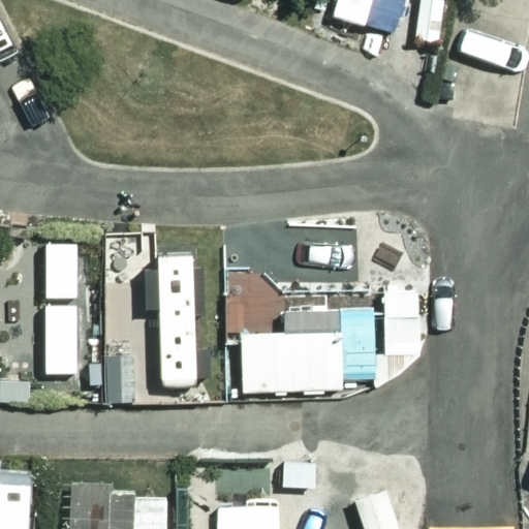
[(339,0),(336,14),(397,33),(406,0),(339,0)]
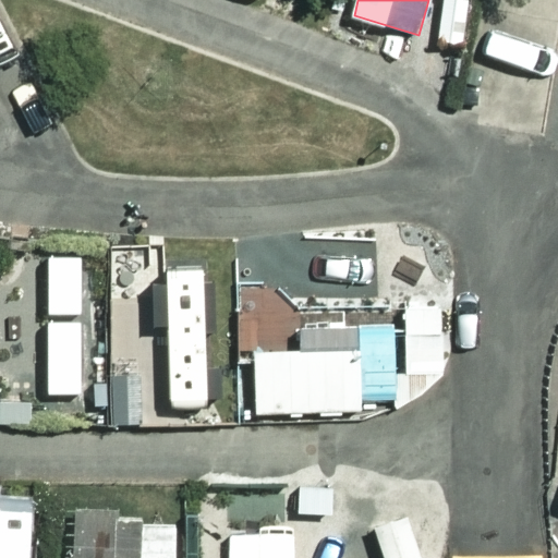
[(171,404),(207,403),(207,393),(222,393),(221,361),(207,362),(206,327),(218,326),(216,276),(205,276),(204,262),(167,263),(168,277),(153,278),(154,320),(169,320),(171,404)]
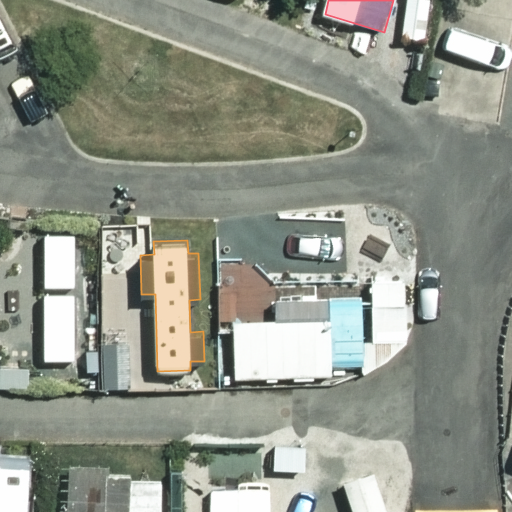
[(45,354),(75,354),(75,326),(83,326),(83,279),(74,279),(74,242),(43,242),(43,269),(11,269),(11,344),(45,344),(45,354)]
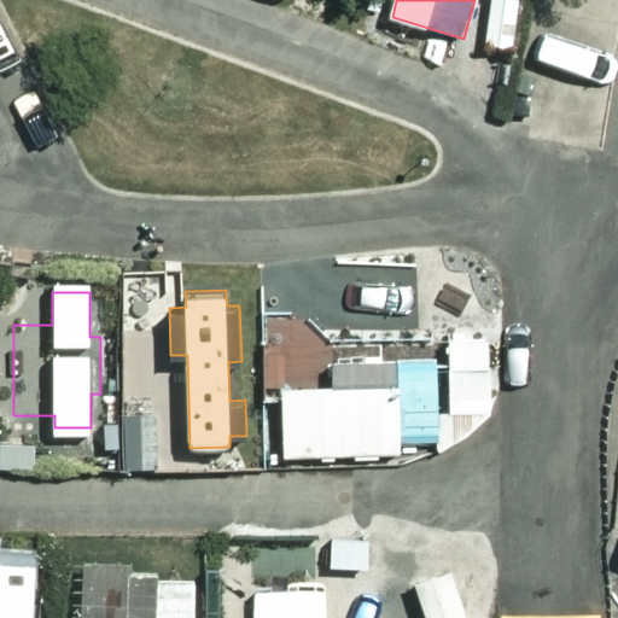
[(494,417),(490,340),(449,340),(452,415),(439,415),(438,361),(398,361),(400,384),(284,386),(286,456),(402,453),(402,442),(443,439),(443,453),(474,436),(494,417)]
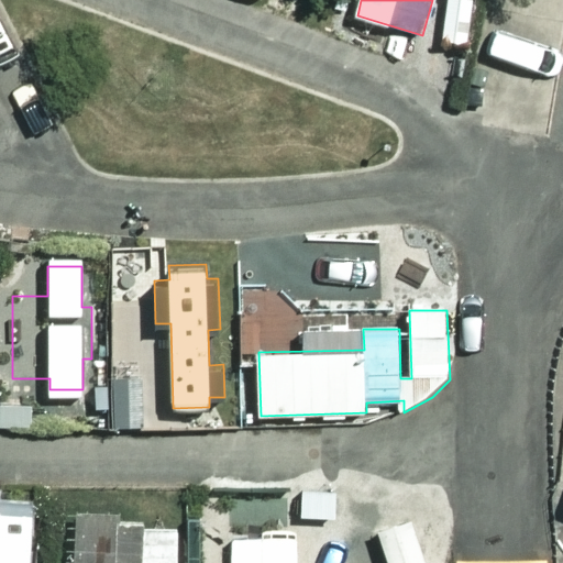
[(116,377),(117,429),(146,428),(145,377),(116,377)]
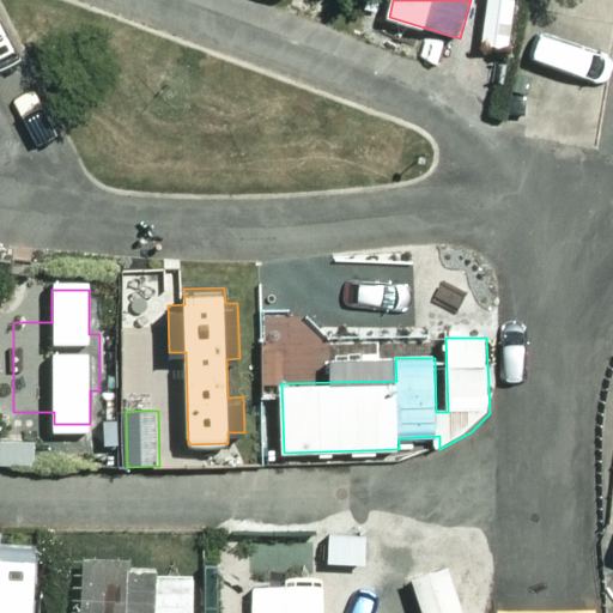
[(108,420),(108,444),(122,444),(121,420),(108,420)]
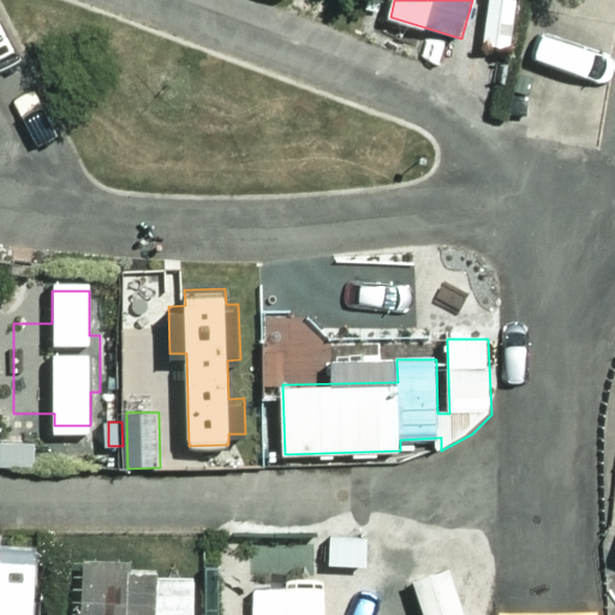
[(326,526),(326,556),(362,556),(362,527),(326,526)]
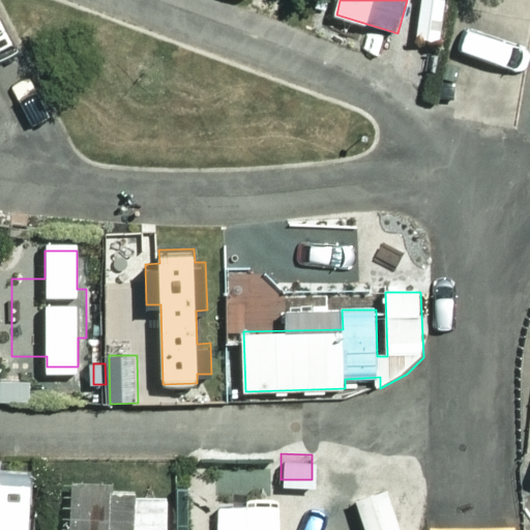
[(0,463),(0,529),(21,529),(25,465),(0,463)]
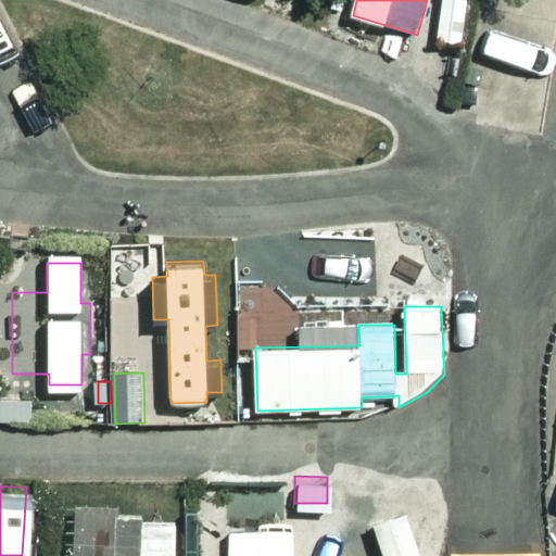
[(168,555),(169,516),(136,516),(135,555),(168,555)]
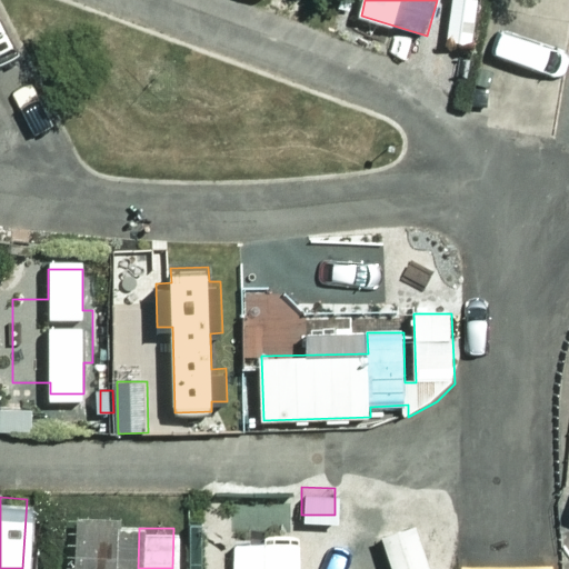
[(231,535),(230,568),(295,568),(295,535),(231,535)]
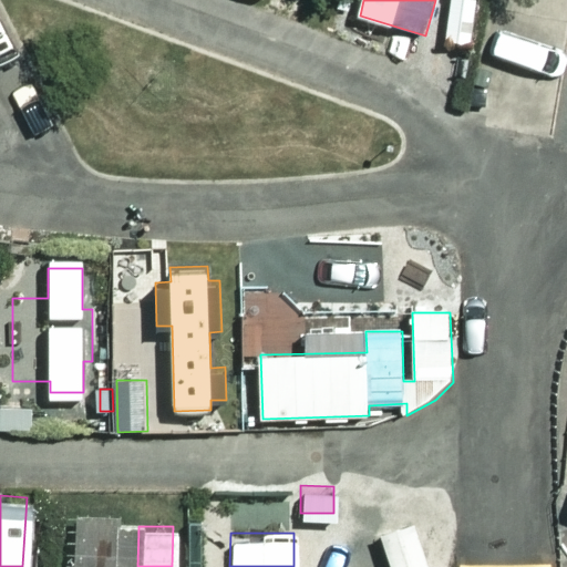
All buildings are outlined.
